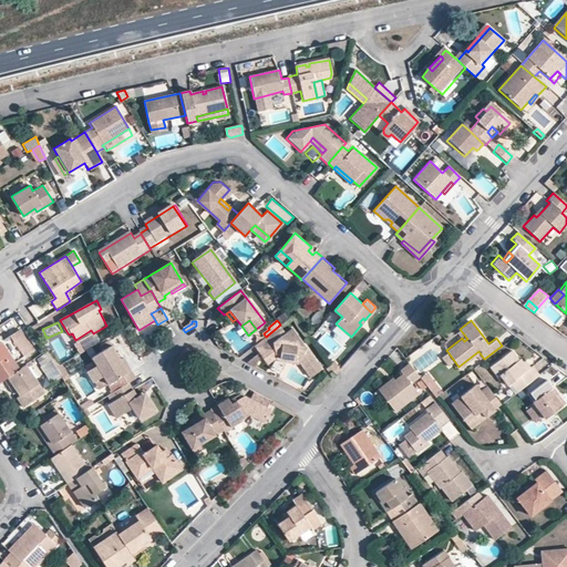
[(288,331),(282,323),(280,325),(270,333),(276,340),(288,331)]
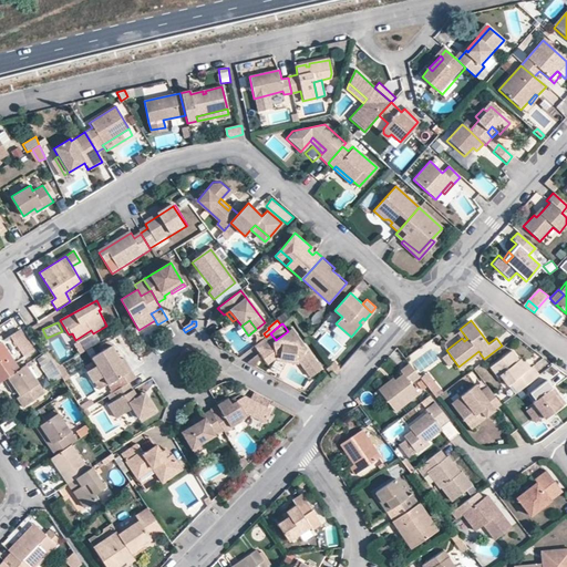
[(276,340),(270,333),(266,337),(255,347),(268,364),(277,358),(300,362),(312,378),(323,369),(292,328),(288,331),(276,340)]
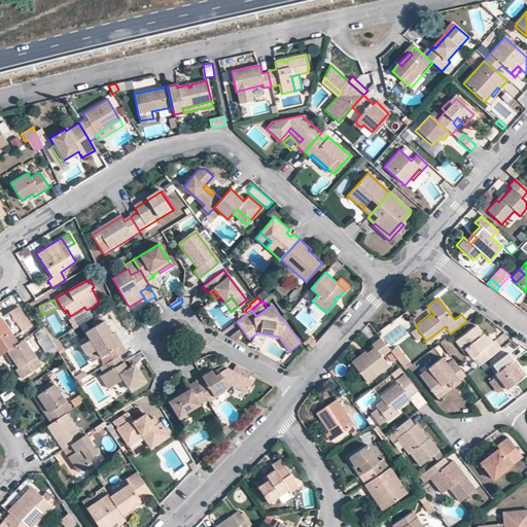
[(425,308),(429,314),(431,317),(434,315),(427,306),(425,308)]
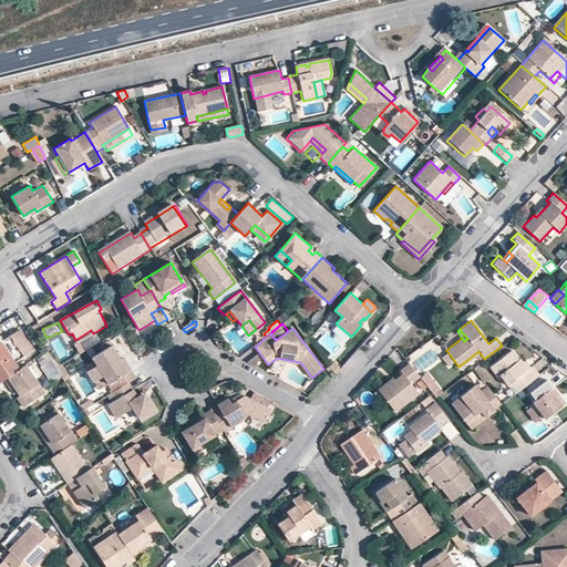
[(1,342),(16,362),(33,351),(20,330),(4,340),(1,342)]
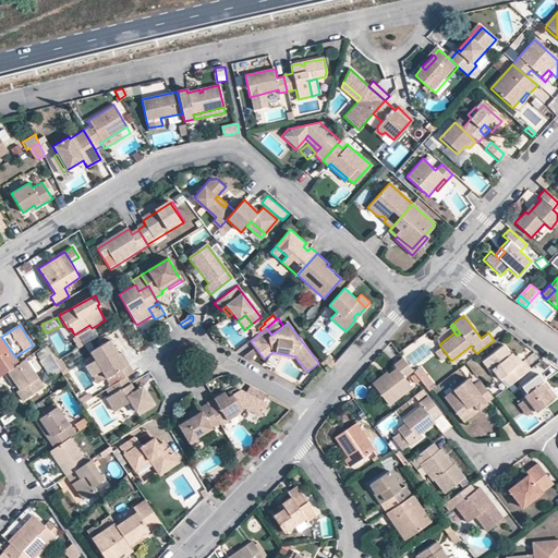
[(0,375),(3,373),(19,363),(15,356),(1,337),(0,337),(0,375)]
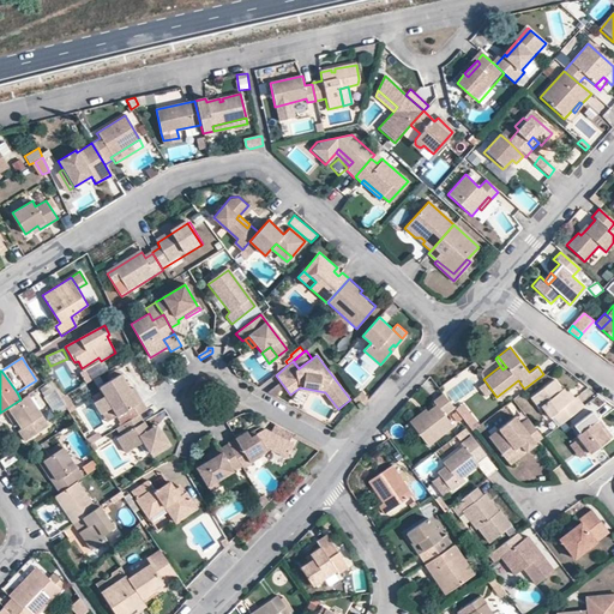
[(127,411),(132,420),(140,414),(148,409),(142,401),(139,403),(131,390),(121,374),(100,386),(118,417),(124,414),(127,411)]
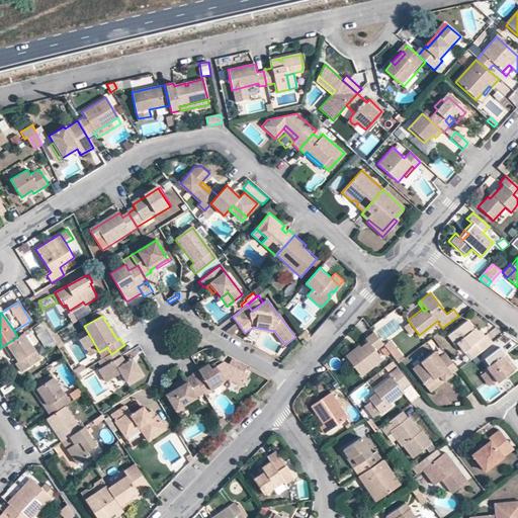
[(465,350),(471,358),(493,342),(486,333),(484,335),(483,336),(478,330),(475,326),(473,327),(466,318),(447,333),(454,343),(456,342),(463,351),(465,350)]
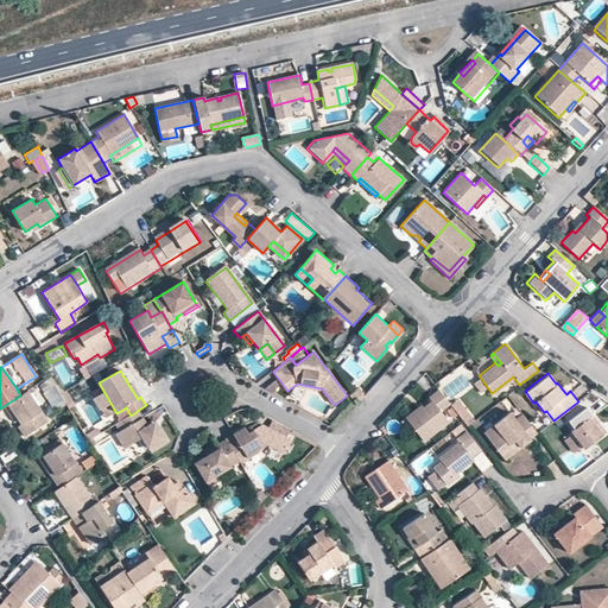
[(39,385),(44,392),(51,387),(46,380),(39,385)]
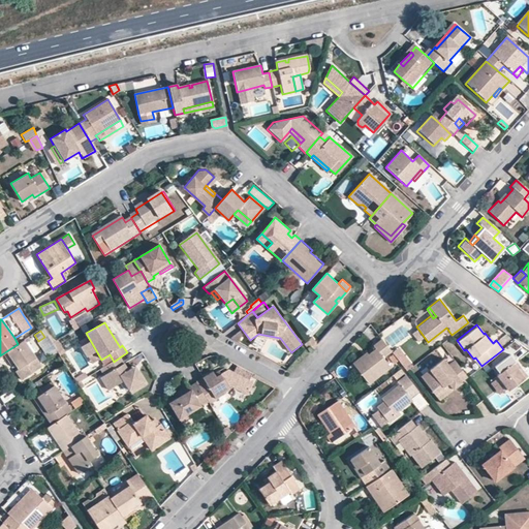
[(241,331),(231,338),(240,342),(244,334),(241,331)]
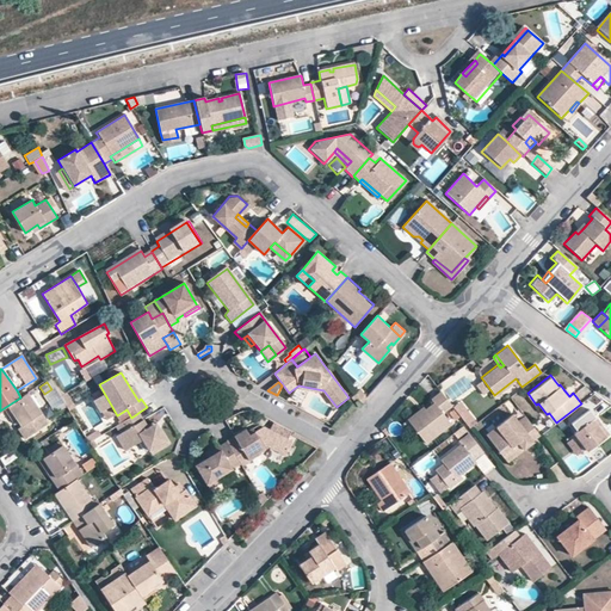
[(141,399),(134,386),(130,388),(139,401),(141,399)]
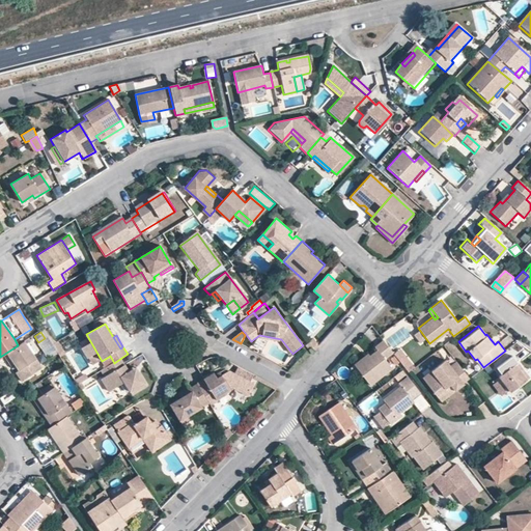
[(36,358),(25,340),(18,345),(3,355),(9,364),(12,362),(19,370),(36,358)]
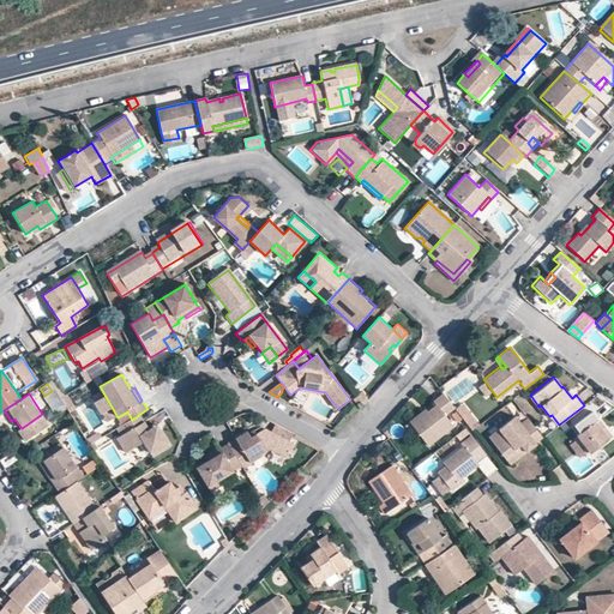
[(445,416),(455,409),(444,395),(434,402),(437,405),(411,425),(428,446),(453,427),(445,416)]
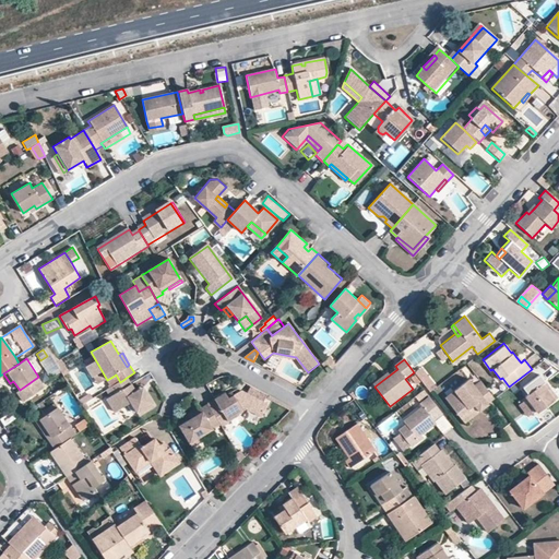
[(373,384),(375,387),(389,375),(388,372),(373,384)]
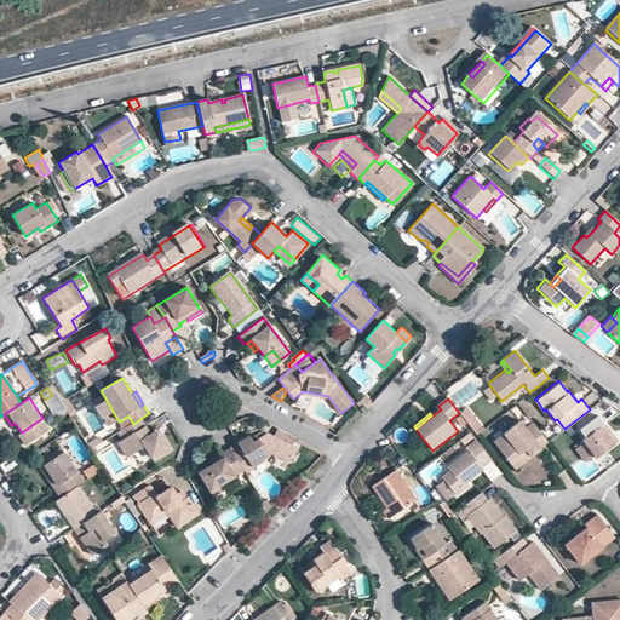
[(597,414),(579,428),(585,436),(583,438),(596,457),(616,440),(608,429),(604,431),(600,425),(603,423),(597,414)]
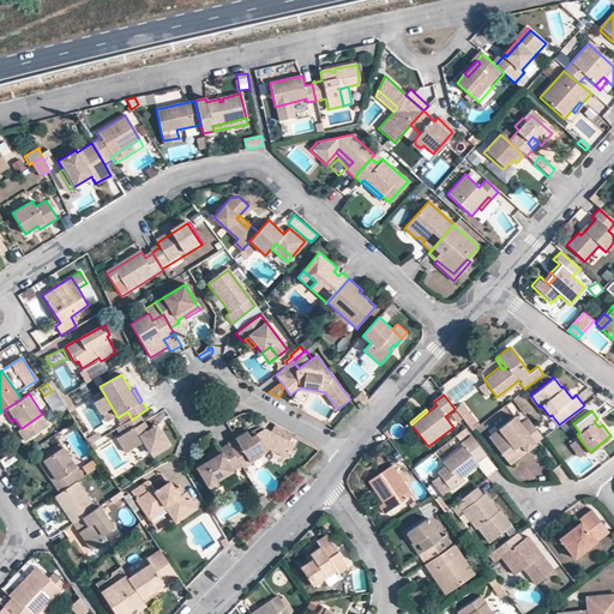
[(24,441),(49,426),(42,414),(22,428),(18,431),(24,441)]
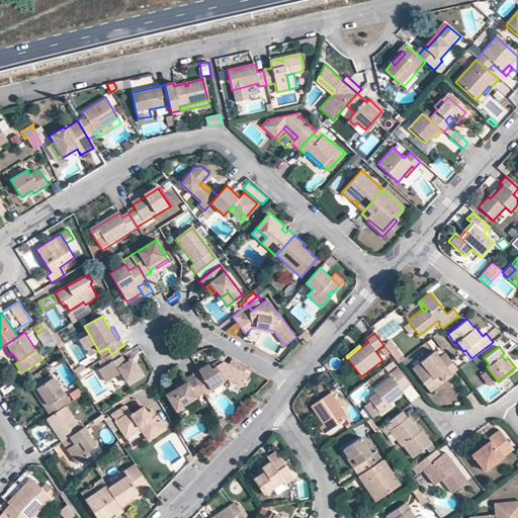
[(122,374),(130,385),(144,376),(136,363),(130,367),(126,363),(118,349),(111,354),(108,355),(102,359),(107,366),(99,370),(107,383),(122,374)]
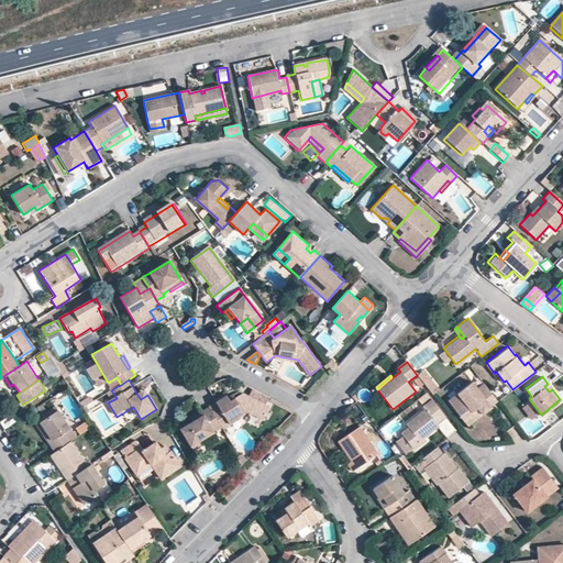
[(493,407),(499,403),(486,385),(479,390),(474,384),(450,403),(464,421),(488,403),(493,407)]
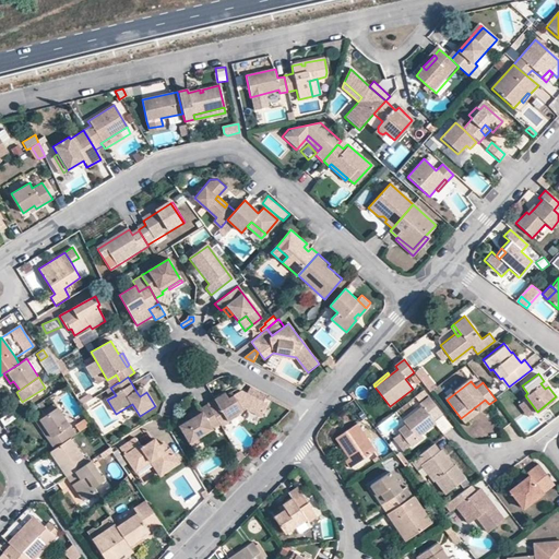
[(143,388),(137,392),(140,396),(146,392),(143,388)]
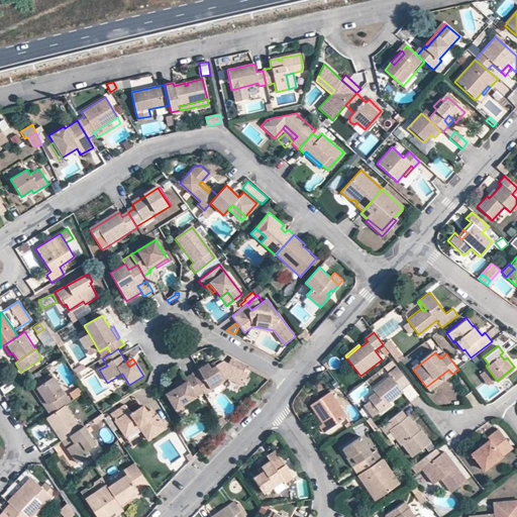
[(220,358),(210,365),(212,368),(224,360),(220,358)]
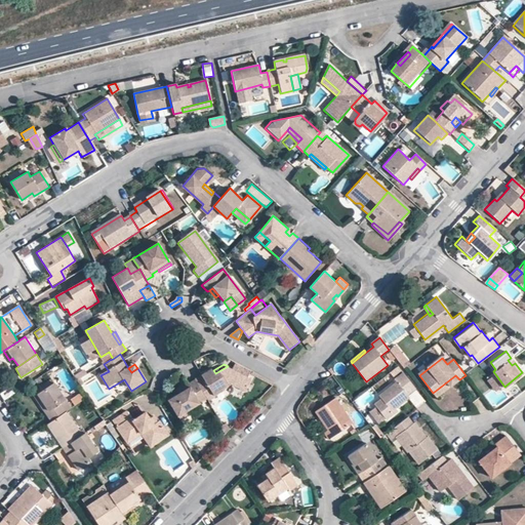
[(212,368),(196,378),(196,379),(208,399),(209,401),(216,397),(215,396),(226,390),(224,389),(232,384),(246,392),(252,379),(228,366),(215,373),(212,368)]
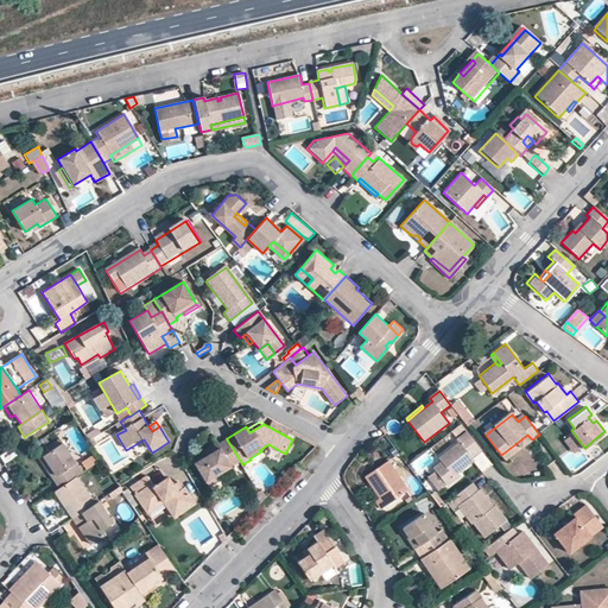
[(473,458),(481,451),(467,434),(457,439),(461,443),(439,460),(443,462),(434,469),(448,488),(457,481),(454,476),(457,474),(474,461),(473,458)]
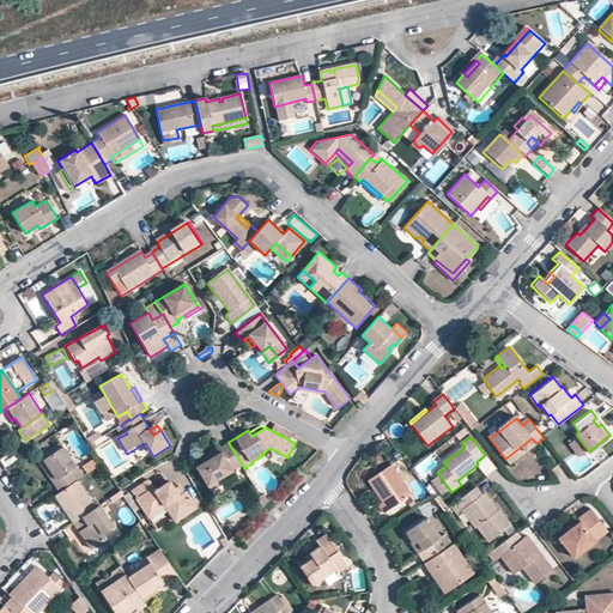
[(538,445),(536,443),(532,438),(505,459),(511,466),(538,445)]
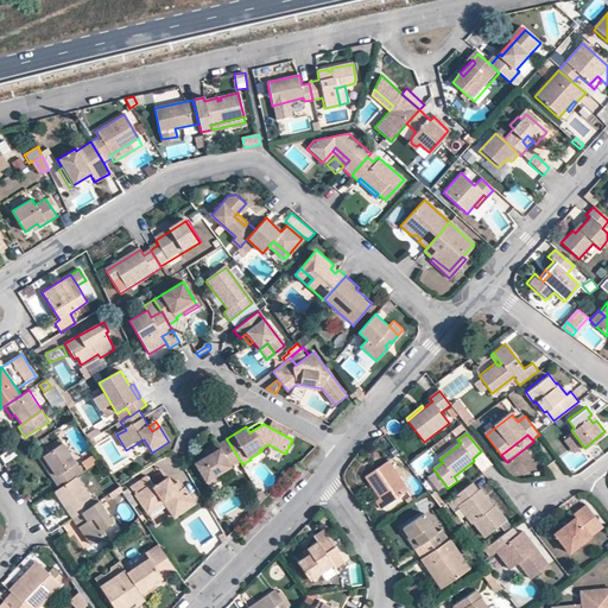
[(208,456),(196,463),(210,487),(221,480),(217,476),(241,462),(227,439),(217,445),(220,449),(208,456)]
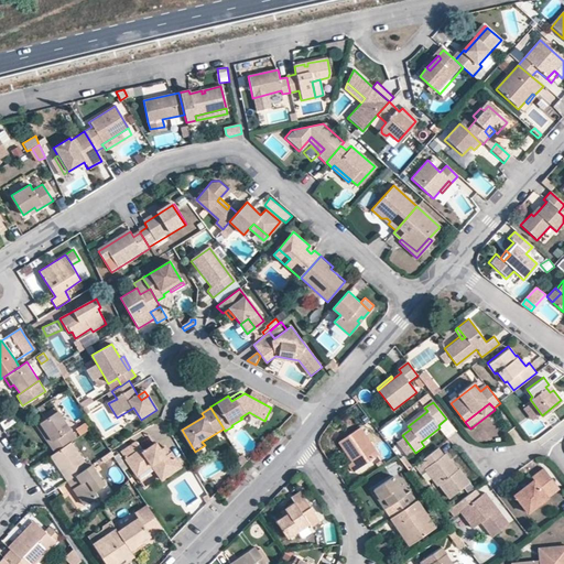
[(41,432),(54,453),(72,442),(77,437),(58,411),(40,423),(44,430),(41,432)]
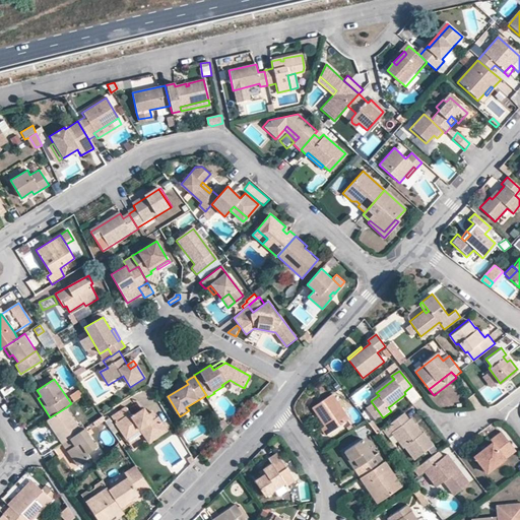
[(176,387),(178,390),(188,384),(186,381),(176,387)]
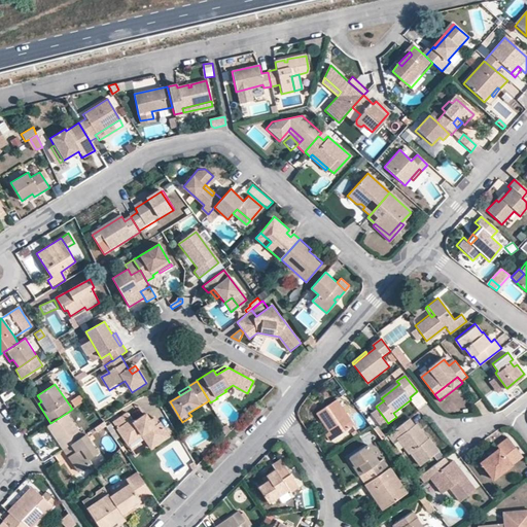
[(81,394),(71,400),(75,408),(85,401),(81,394)]
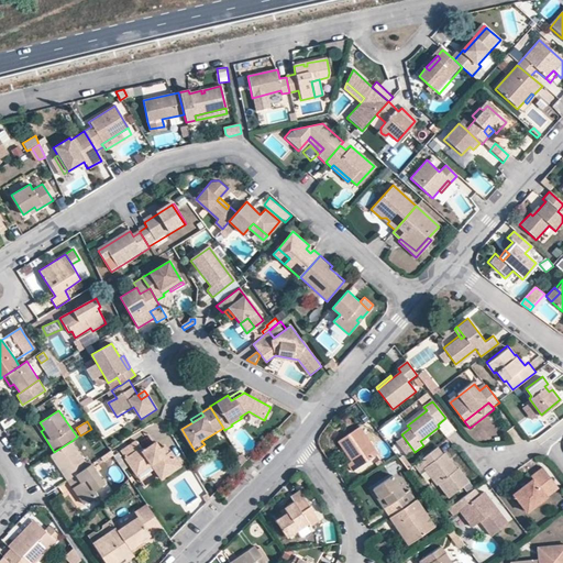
[(338,441),(351,462),(348,464),(352,471),(377,453),(360,427),(338,441)]
